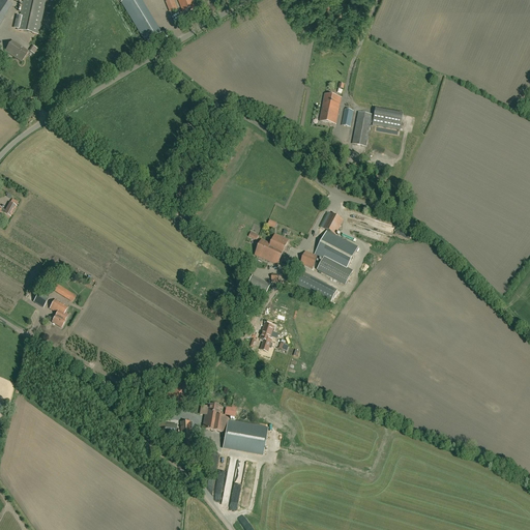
[(24,0),(21,17),(17,16),(13,29),(17,30),(38,35),(41,22),(46,0),(24,0)]
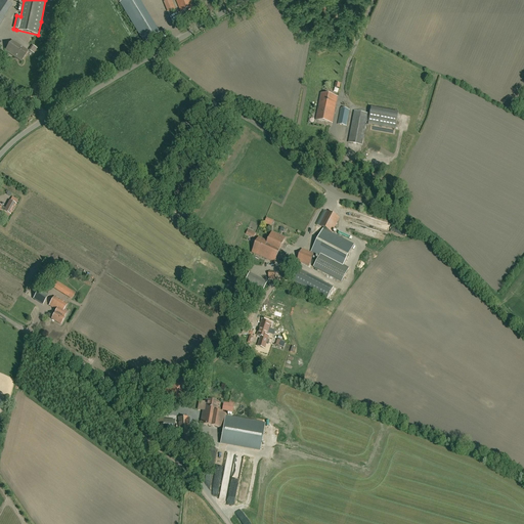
[(176,0),(181,13),(193,8),(189,0),(176,0)]
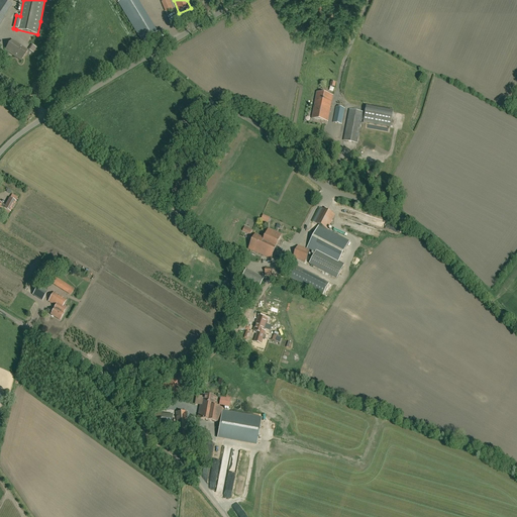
[(133,25),(157,14),(151,5),(128,16),(133,25)]
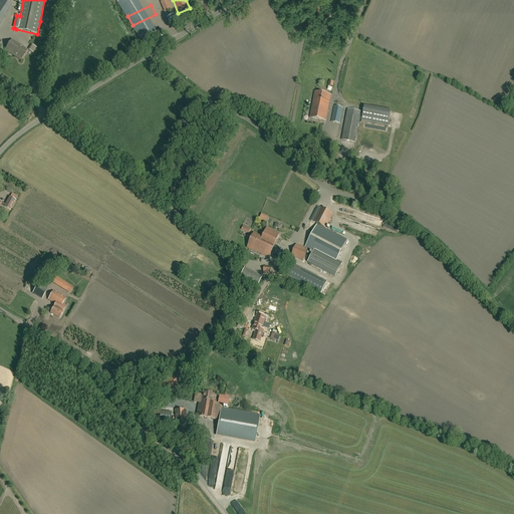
[(148,20),(134,29),(142,42),(156,34),(148,20)]
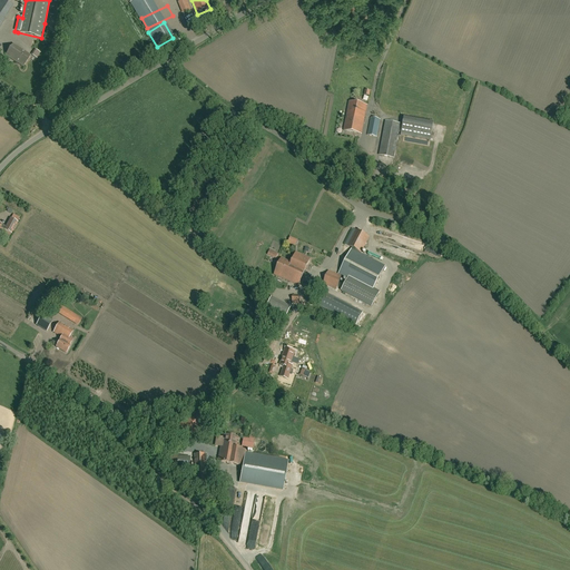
[(19,56),(22,50),(13,45),(6,56),(16,62),(20,56),(19,56)]
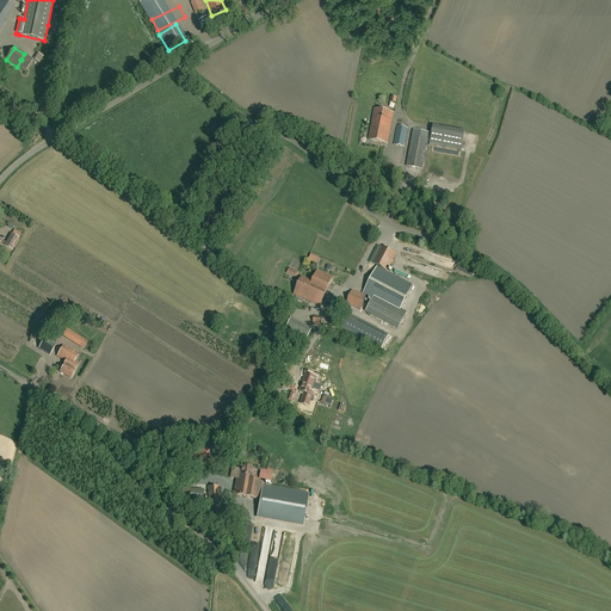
[(22,60),(17,67),(25,72),(34,60),(24,54),(20,60),(22,60)]
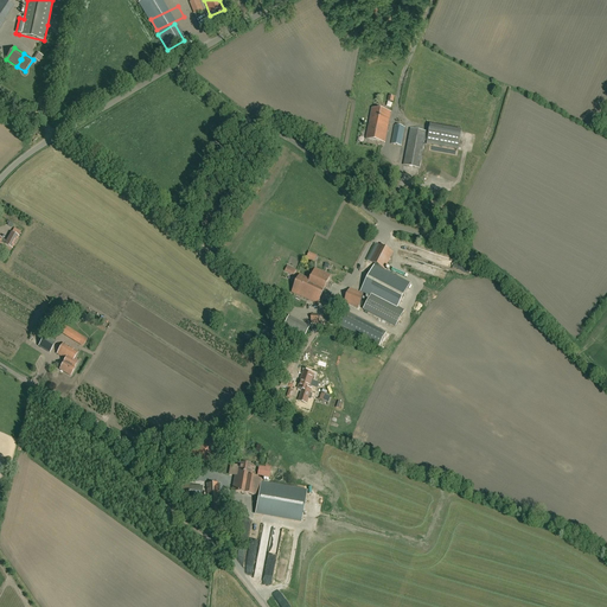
[(385,144),(391,113),(372,109),(366,140),(385,144)]
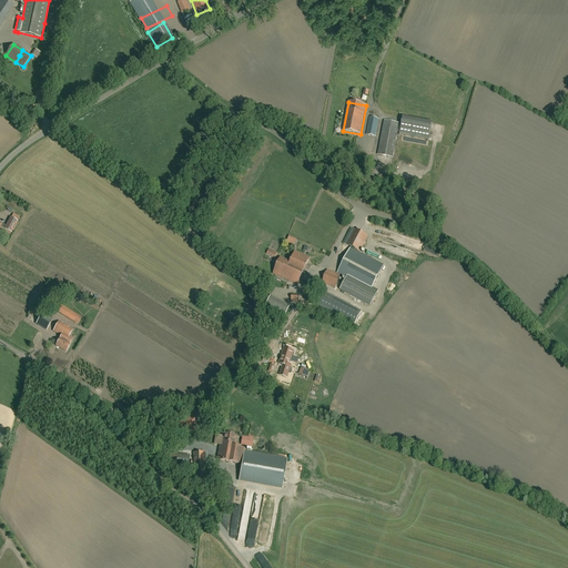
[(375,137),(378,120),(369,118),(366,135),(375,137)]
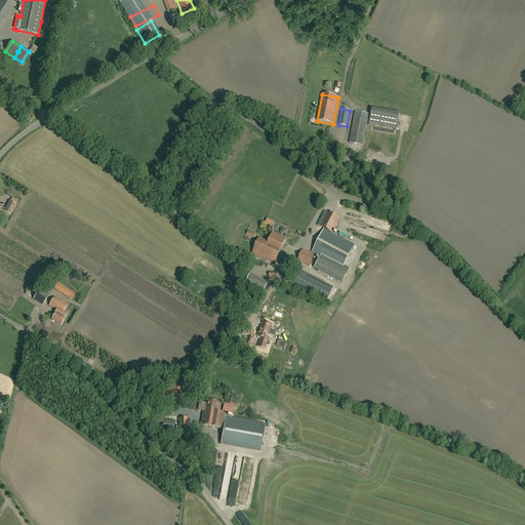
[(396,129),(399,114),(372,109),(371,115),(368,115),(355,112),(349,143),(362,146),(367,122),(369,122),(369,124),(396,129)]
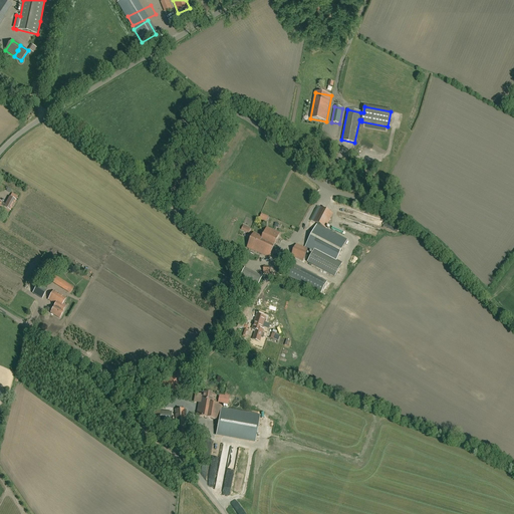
[(0,208),(9,213),(10,211),(15,201),(10,198),(6,205),(2,203),(0,201),(0,208)]
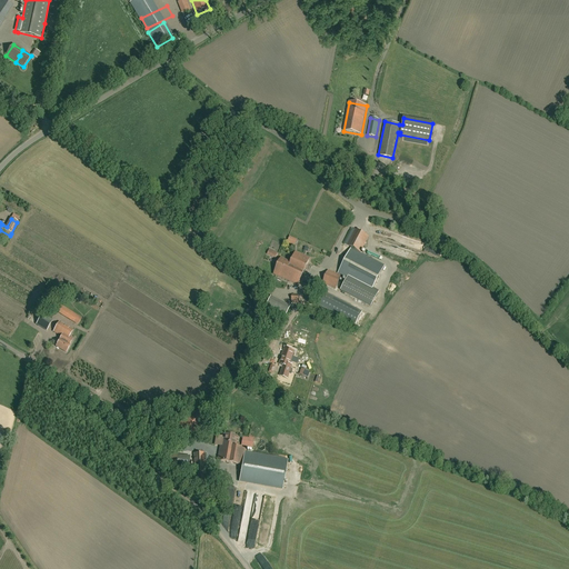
[(295,246),(297,240),(290,237),(287,243),(295,246)]
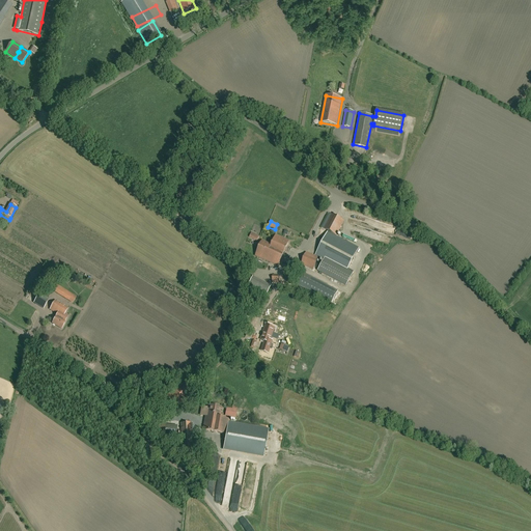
[(328,232),(315,255),(324,259),(317,272),(346,286),(354,272),(347,269),(359,248),(328,232)]
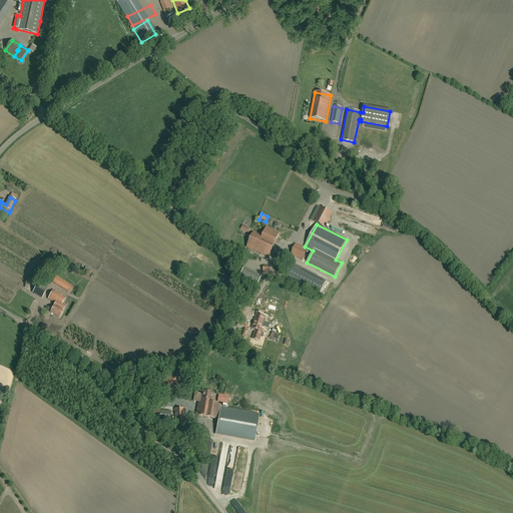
[(250,228),(242,225),(240,229),(248,233),(250,228)]
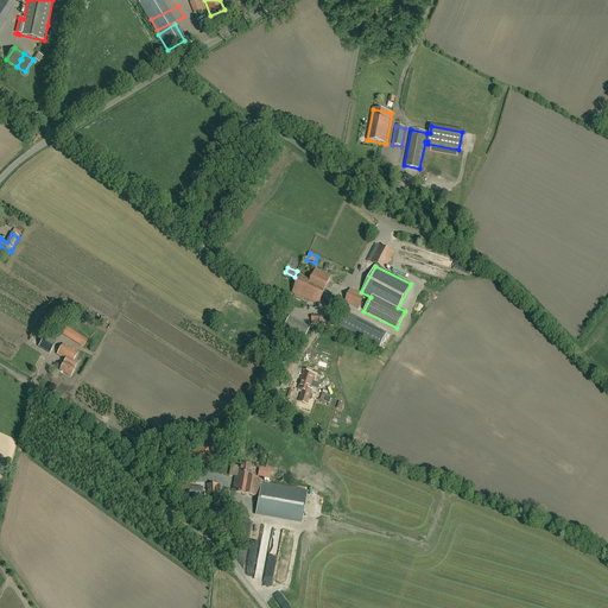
[(305,292),(303,298),(318,304),(330,277),(316,270),(310,280),(312,282),(308,291),(304,289),(303,291),(305,292)]
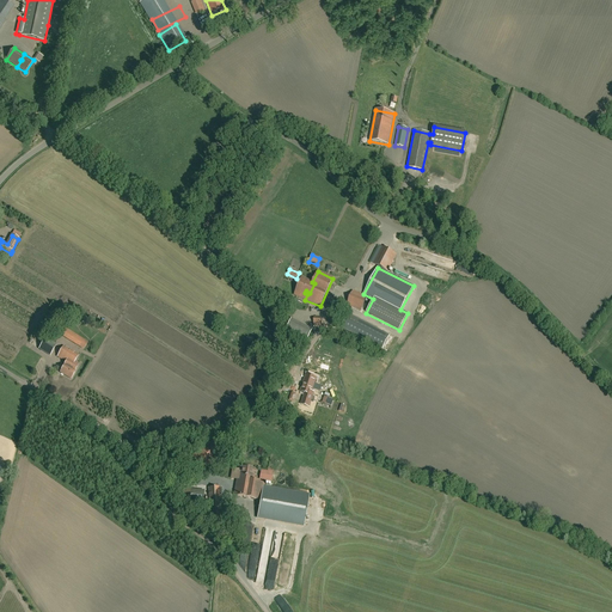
[(314,283),(312,282),(303,277),(294,295),(305,300),(307,294),(305,293),(306,291),(310,293),(314,283)]
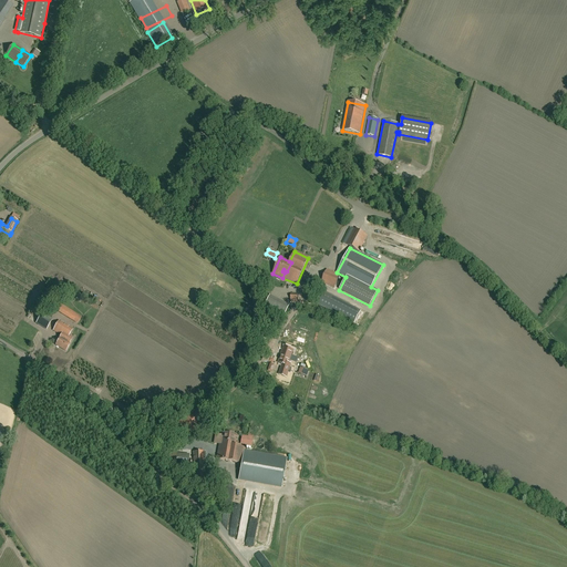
[(334,288),(339,275),(327,270),(321,282),(334,288)]
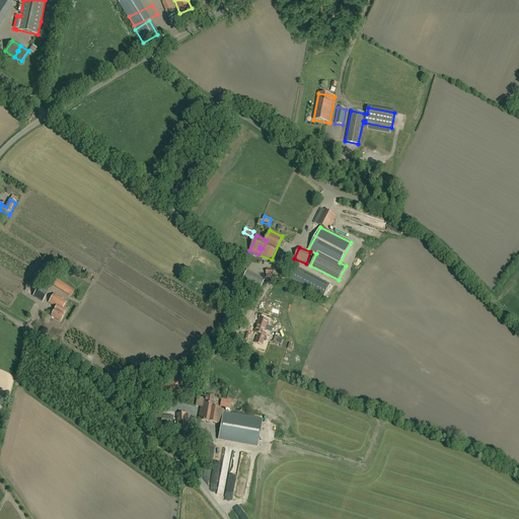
[(324,296),(330,285),(296,267),(290,278),(324,296)]
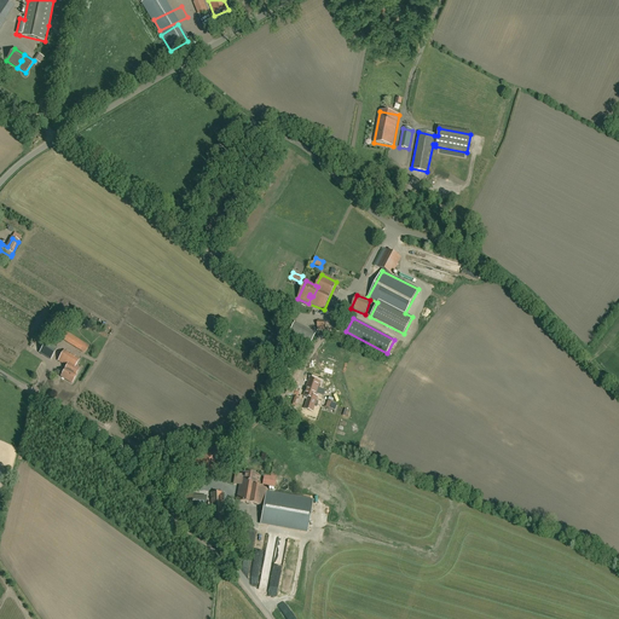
[(311,331),(305,342),(311,345),(316,334),(311,331)]
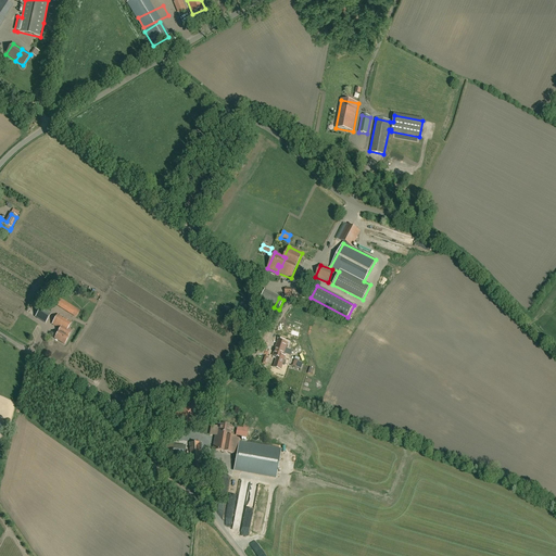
[(80,311),(59,299),(55,305),(76,318),(80,311)]
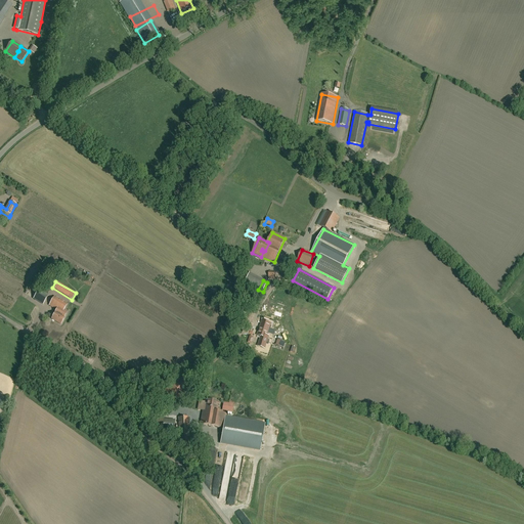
[(39,289),(33,299),(43,305),(49,295),(39,289)]
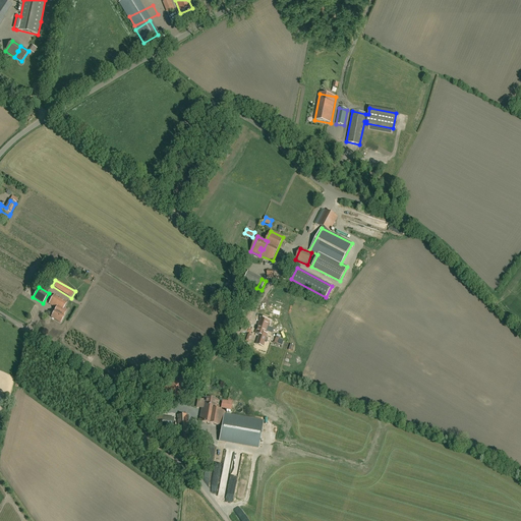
[(54,295),(49,304),(57,308),(55,311),(51,317),(60,323),(64,316),(63,316),(65,312),(66,311),(62,309),(66,302),(54,295)]
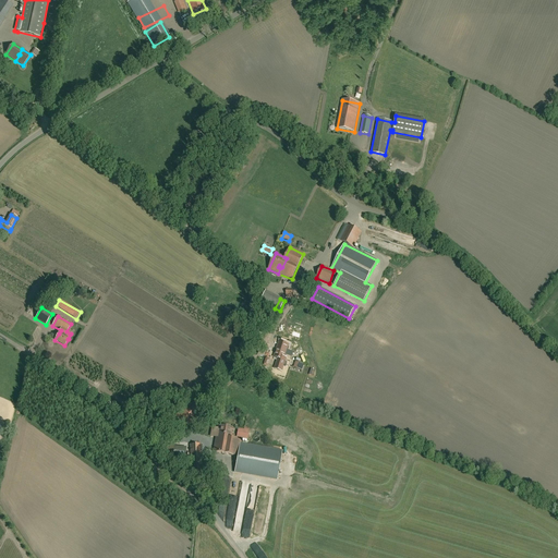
[(275,354),(274,358),(278,359),(275,370),(282,372),(283,366),(284,367),(286,362),(284,362),(286,361),(287,358),(284,358),(286,355),(286,354),(287,355),(288,351),(287,350),(289,346),(279,342),(275,354)]
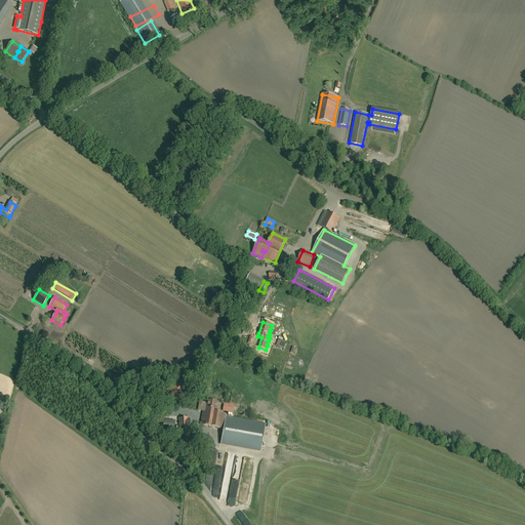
[(200,426),(223,430),(220,445),(260,452),(266,426),(230,419),(229,421),(226,421),(227,414),(218,413),(219,404),(215,403),(215,400),(209,399),(209,402),(205,401),(200,426)]
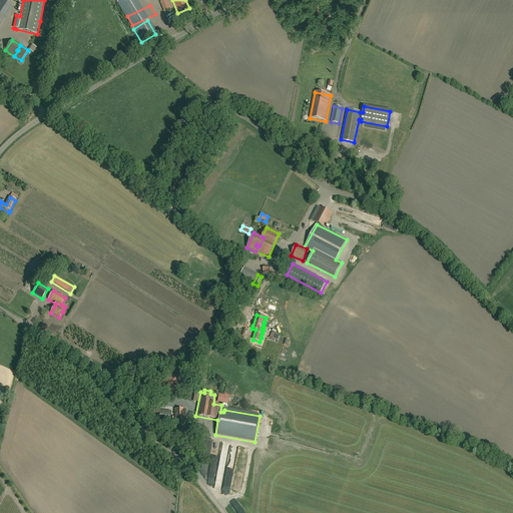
[(217,402),(227,404),(228,396),(227,396),(227,395),(224,394),(223,395),(218,394),(217,402)]
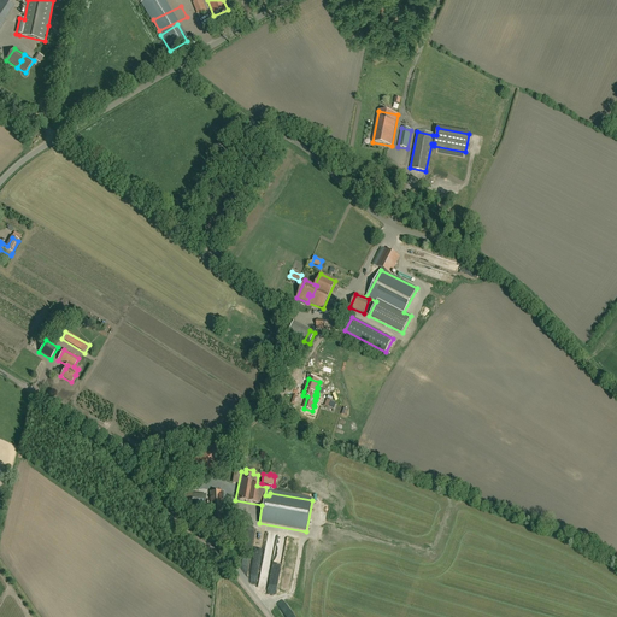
[(205,505),(206,495),(177,491),(175,506),(177,506),(176,509),(203,512),(203,511),(204,511),(205,505)]
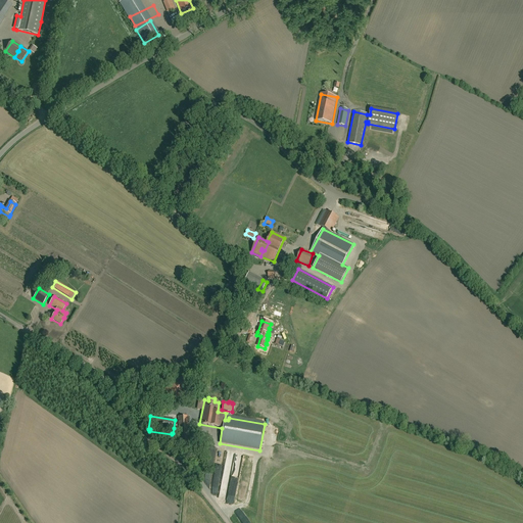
[(180,453),(190,453),(188,417),(178,417),(180,453)]
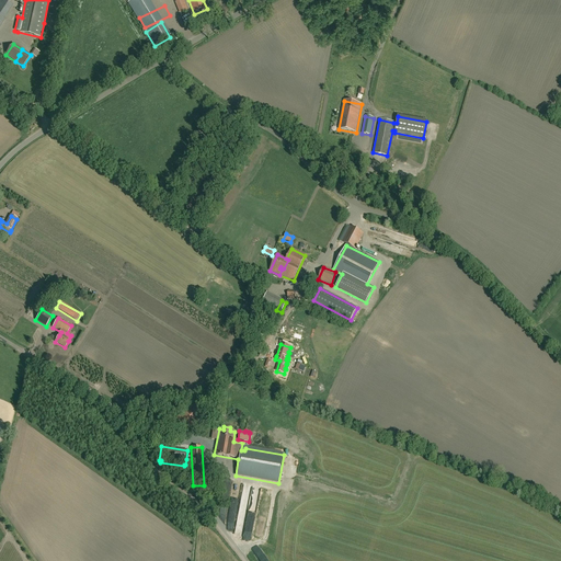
[(256,514),(259,505),(251,504),(250,513),(256,514)]
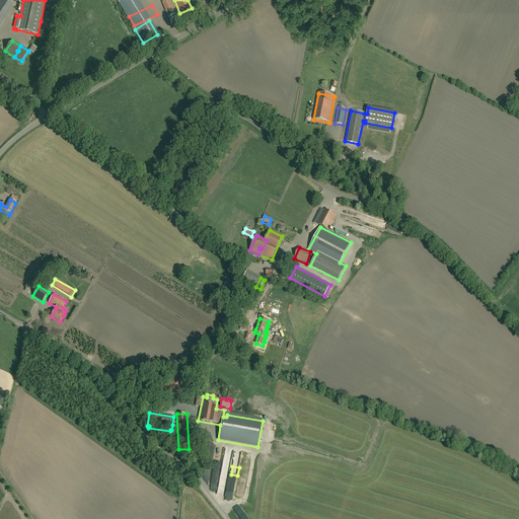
[(210,483),(217,484),(220,468),(213,467),(210,483)]
